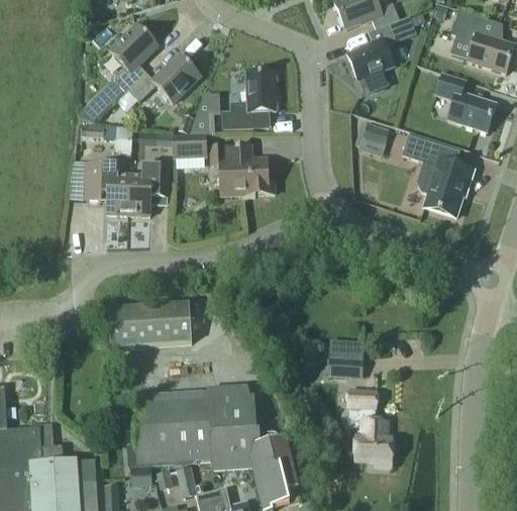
[(371,16),(376,27),(399,18),(392,1),(379,7),(376,0),(336,0),(334,1),(345,27),(371,16)]
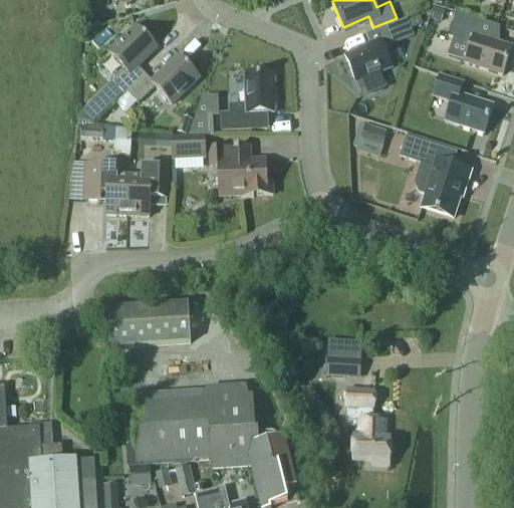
[(99,9),(92,5),(85,8),(85,16),(92,21),(99,17),(99,9)]
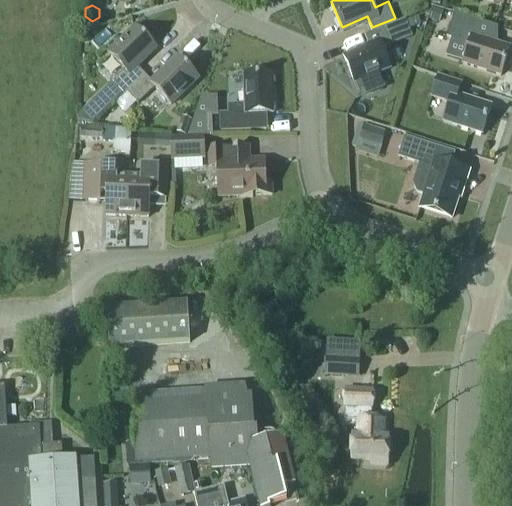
[(462,59),(500,71),(509,43),(477,32),(482,17),(454,8),(446,33),(468,40),(462,59)]
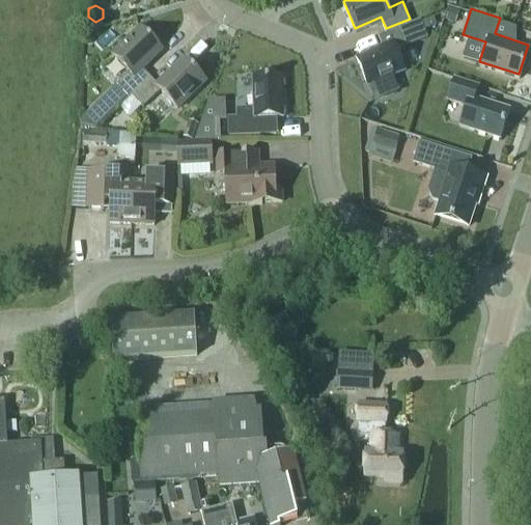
[(410,19),(386,28),(378,32),(383,44),(357,54),(367,81),(404,65),(395,45),(417,35),(410,19)]
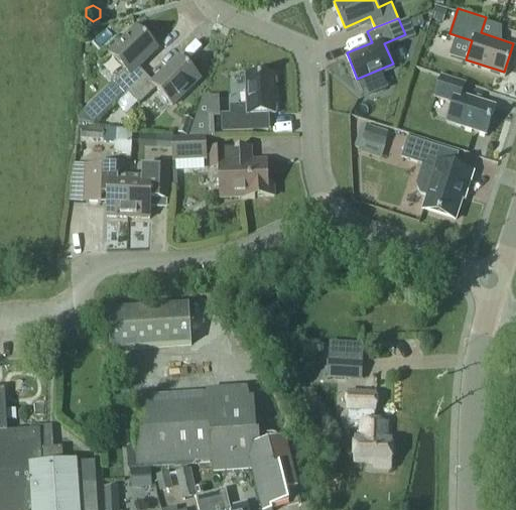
[(114,75),(127,88),(145,71),(138,62),(157,44),(136,23),(109,48),(124,65),(114,75)]
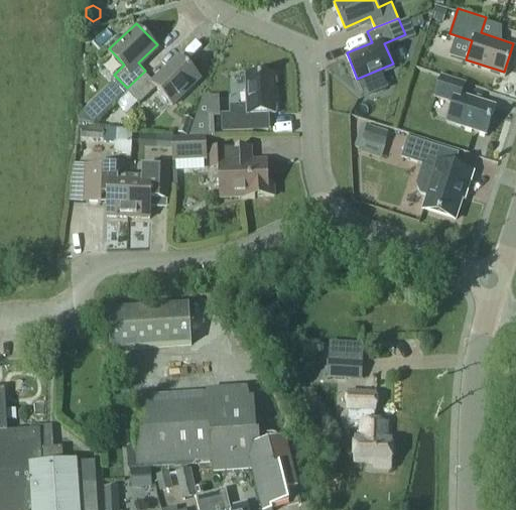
[(145,71),(127,88),(138,100),(155,83),(172,100),(200,74),(178,52),(152,79),(145,71)]
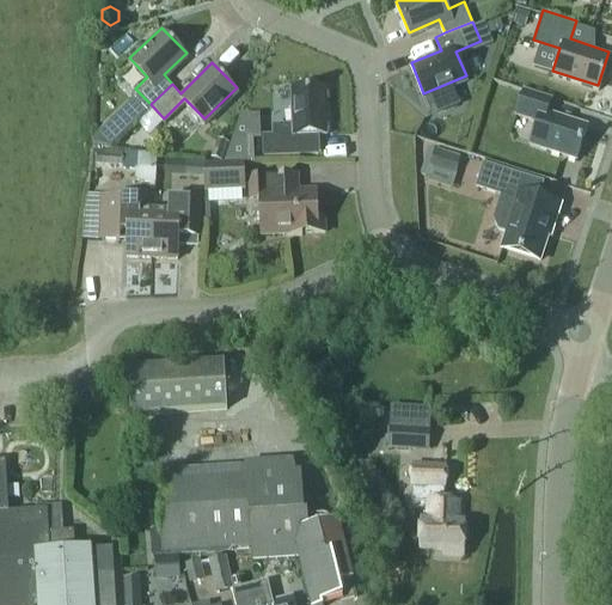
[(293,120),(274,121),(274,130),(263,132),(264,151),(300,150),(299,130),(326,129),(324,83),(292,84),(293,120)]
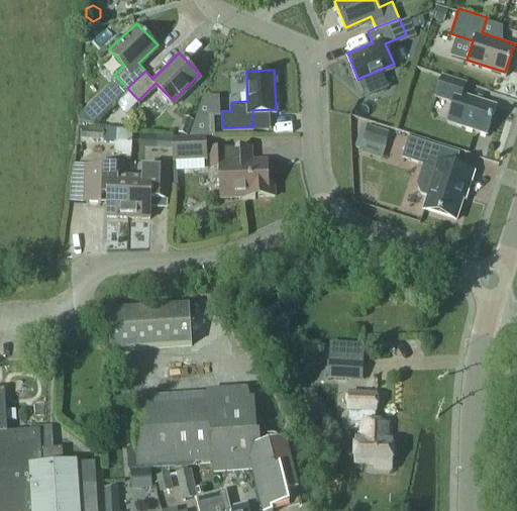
[(447,118),(486,130),(496,102),(461,91),(466,80),(442,72),(435,93),(453,99),(447,118)]
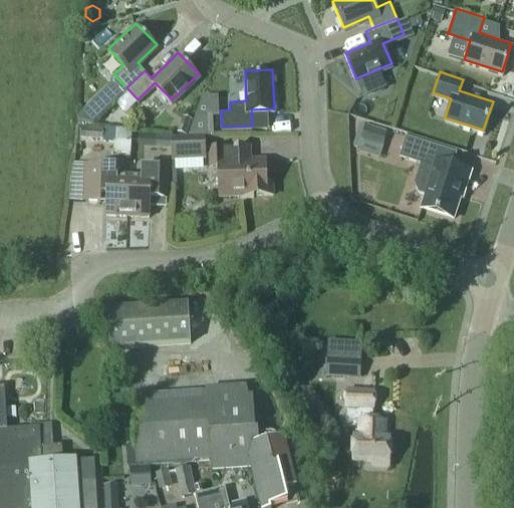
[(78,112),(78,117),(93,119),(112,101),(101,90),(88,101),(83,107),(78,112)]
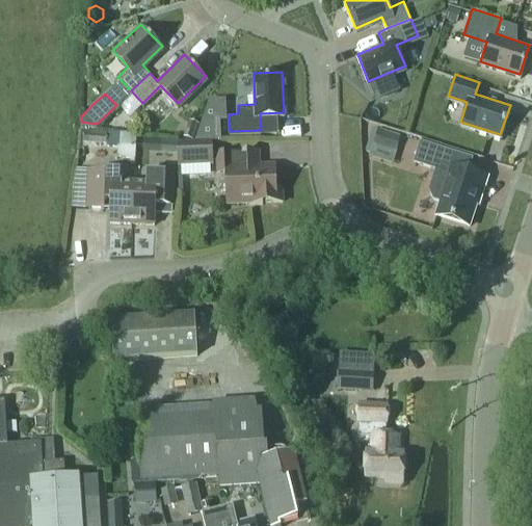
[(223,97),(209,97),(195,135),(219,134),(218,115),(224,115),(223,97)]
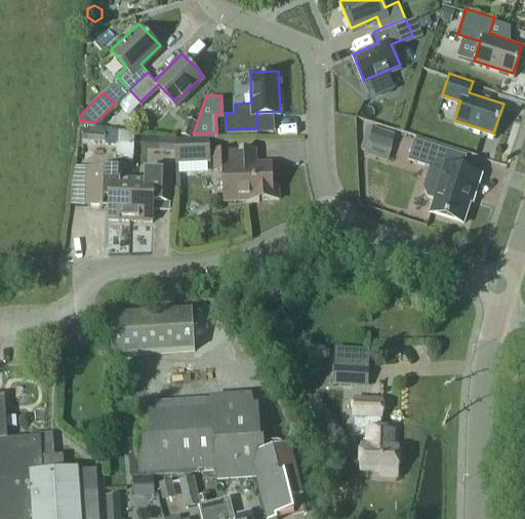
[(188,115),(182,130),(190,133),(195,118),(188,115)]
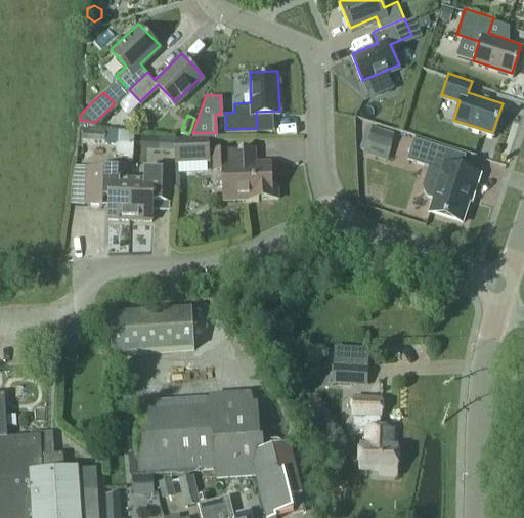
[(366,139),(389,147),(395,130),(373,123),(366,139)]
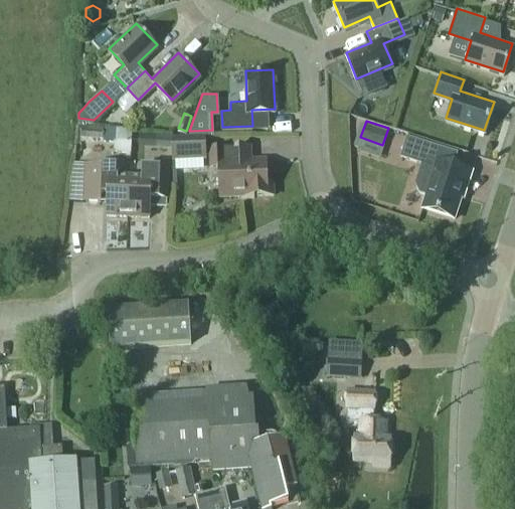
[(103,132),(103,124),(80,123),(80,131),(103,132)]
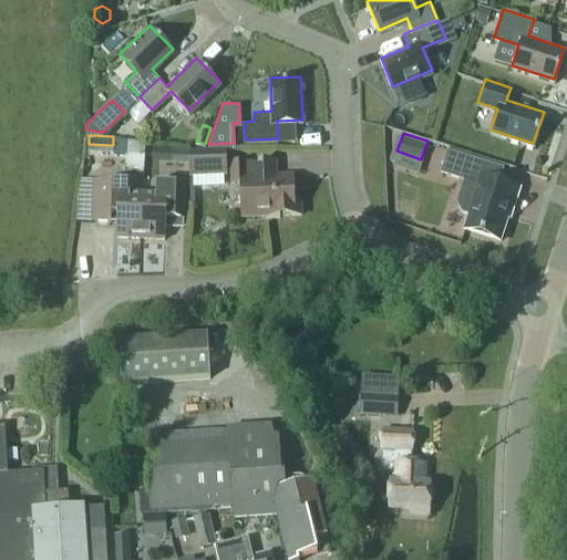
[(113,147),(113,149),(126,149),(125,161),(131,162),(143,162),(144,137),(113,136),(113,145),(113,147)]
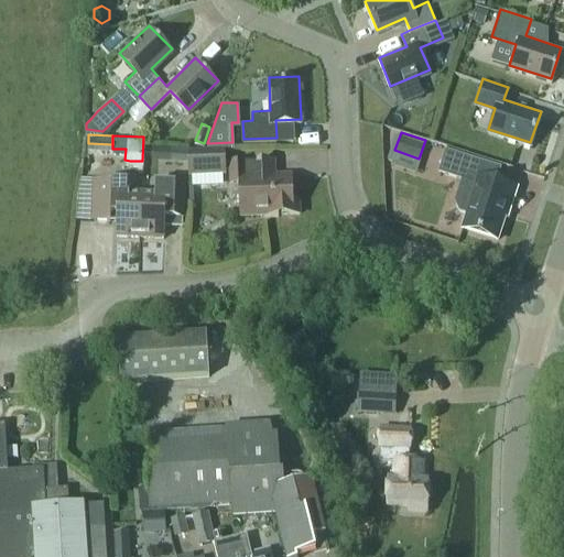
[(170,143),(152,143),(152,154),(170,154),(170,143)]
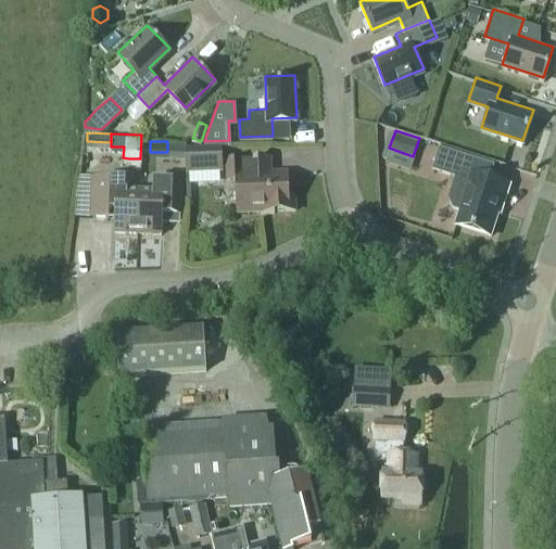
[(185,144),(187,169),(223,167),(222,142),(185,144)]
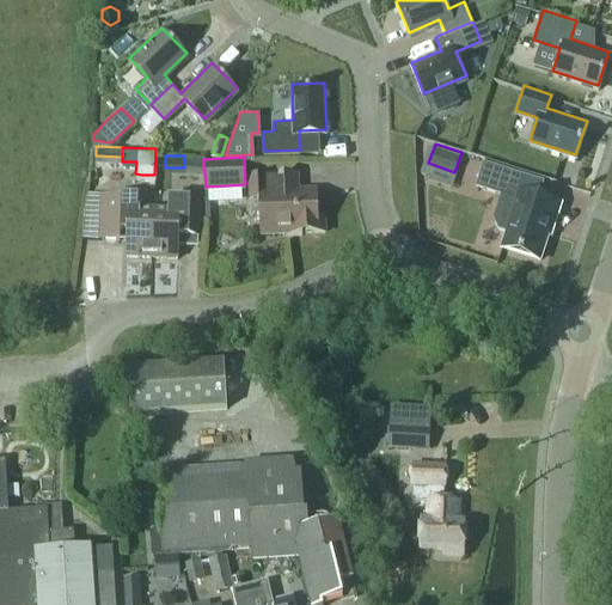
[(501,243),(540,255),(552,218),(555,219),(561,201),(536,194),(542,176),(484,157),(476,182),(501,190),(494,214),(499,225),(506,227),(501,243)]
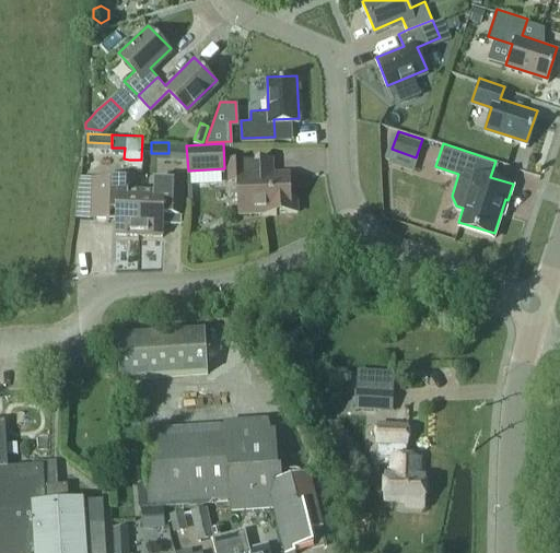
[(272,169),(271,154),(228,156),(229,177),(236,177),(236,186),(238,186),(240,208),(264,208),(264,211),(276,210),(276,209),(291,208),(291,193),(289,193),(288,169),(272,169)]
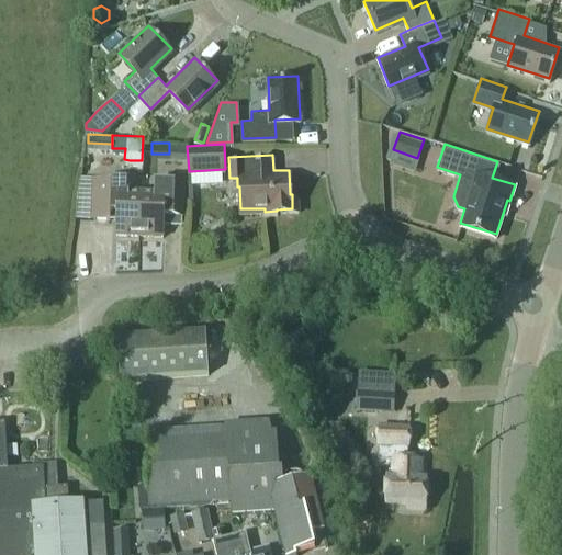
[(115,231),(139,233),(141,190),(127,189),(127,177),(92,174),(91,215),(116,216),(115,231)]
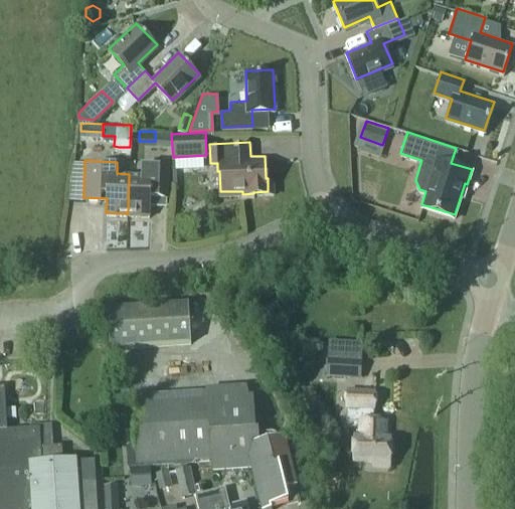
[(142,163),(142,174),(129,174),(128,213),(149,213),(150,196),(167,196),(168,164),(142,163)]
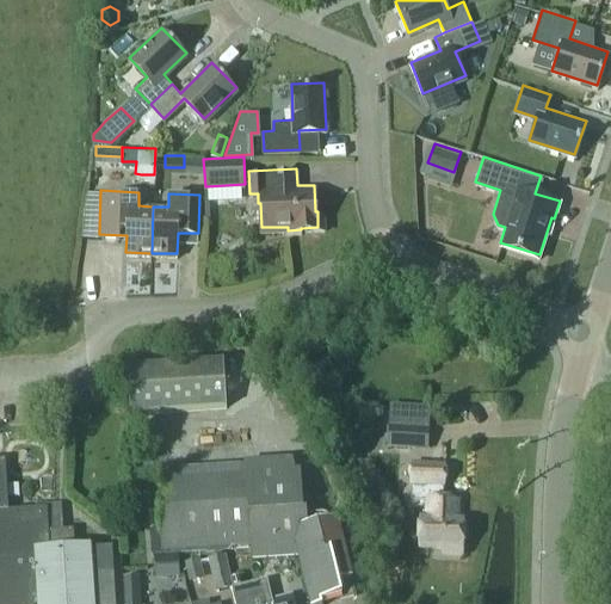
[(224,363),(128,368),(130,413),(226,410),(224,363)]
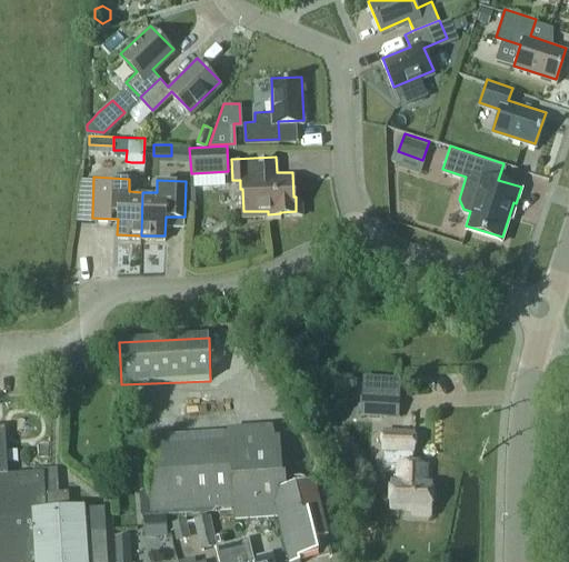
[(361,413),(399,415),(400,390),(362,388),(361,413)]
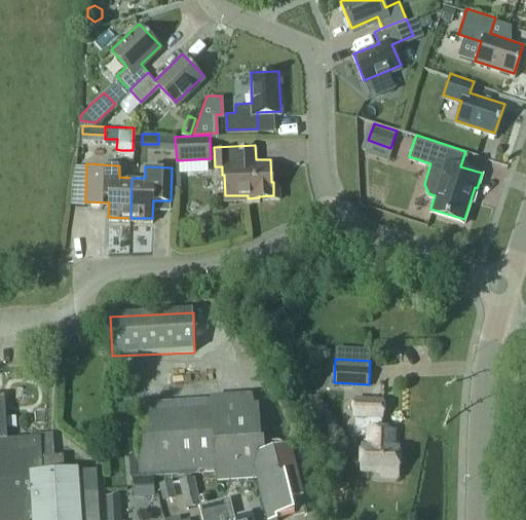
[(99,519),(96,467),(76,468),(65,469),(64,451),(53,452),(42,452),(41,441),(41,433),(7,435),(4,392),(0,391),(0,519),(29,519),(30,514),(35,514),(34,519),(99,519)]
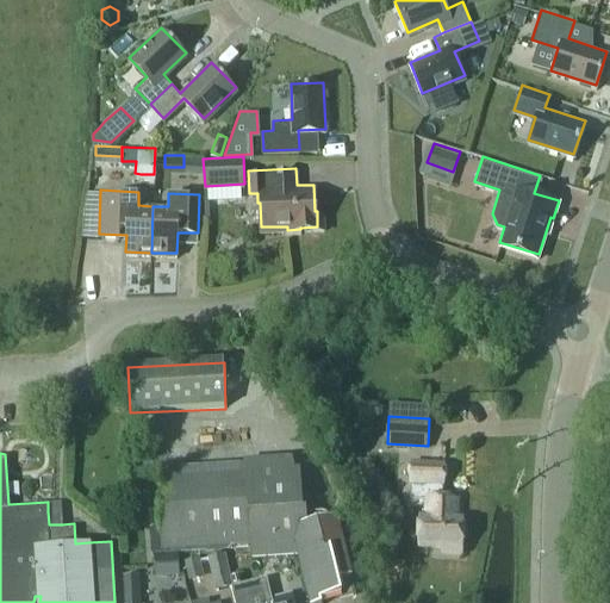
[(313,602),(322,601),(321,596),(340,591),(338,583),(352,579),(336,515),(322,510),(305,511),(305,509),(292,510),(288,453),(246,455),(247,470),(166,476),(159,493),(162,547),(251,541),(251,554),(297,551),(310,602),(313,602)]
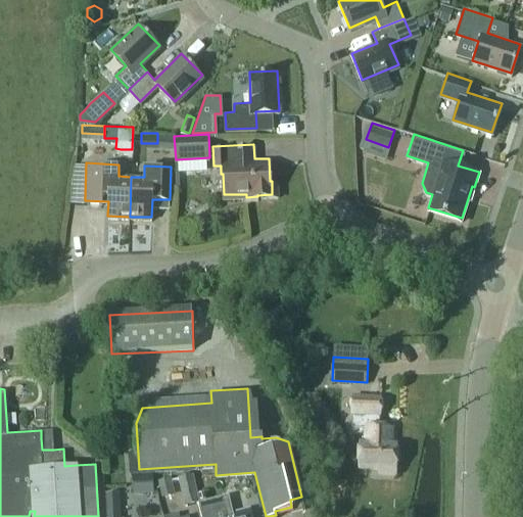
[(351,410),(352,410),(352,425),(367,425),(366,441),(360,440),(359,464),(379,465),(379,470),(395,471),(396,442),(390,442),(391,424),(376,423),(377,411),(381,411),(381,393),(352,392),(351,410)]
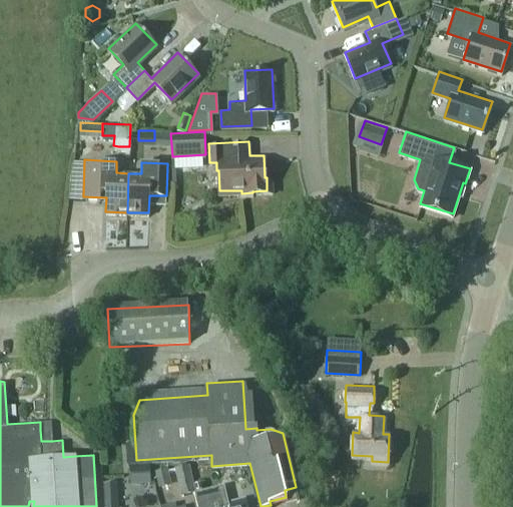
[(51,430),(40,430),(41,441),(52,441),(51,430)]
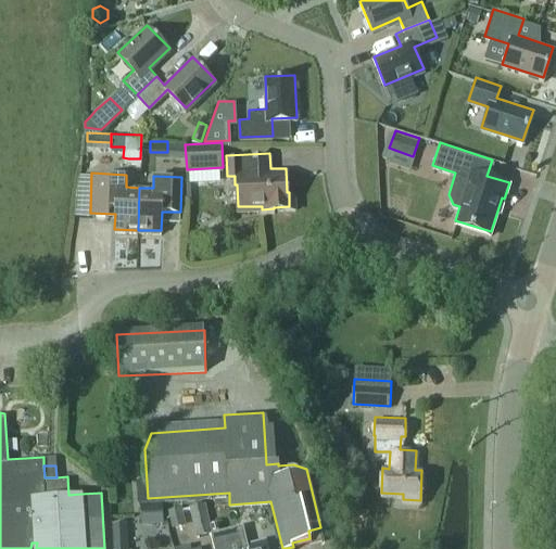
[(140,500),(140,516),(163,516),(162,499),(140,500)]
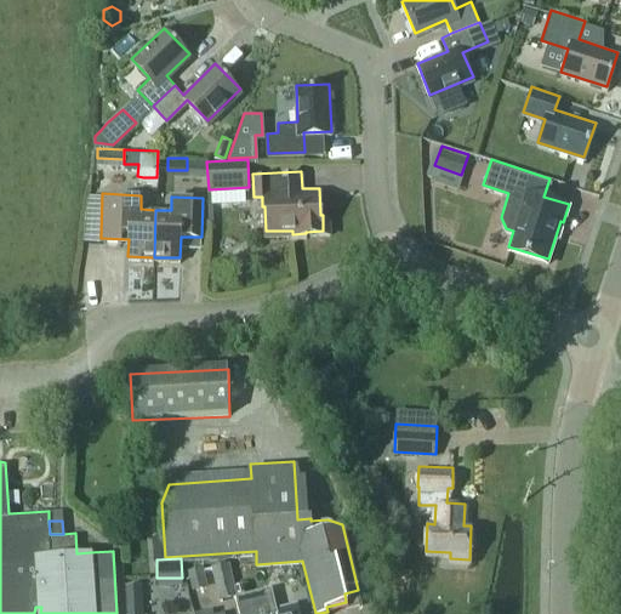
[(211,563),(220,597),(238,592),(229,558),(211,563)]
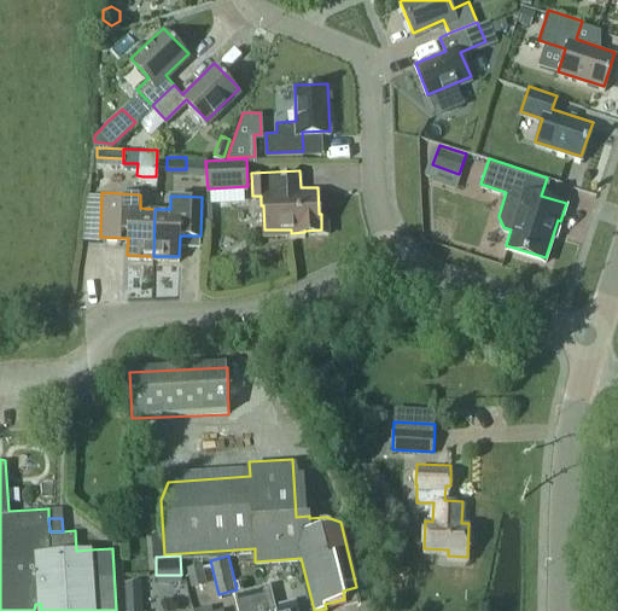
[(199,560),(186,564),(190,582),(204,579),(199,560)]
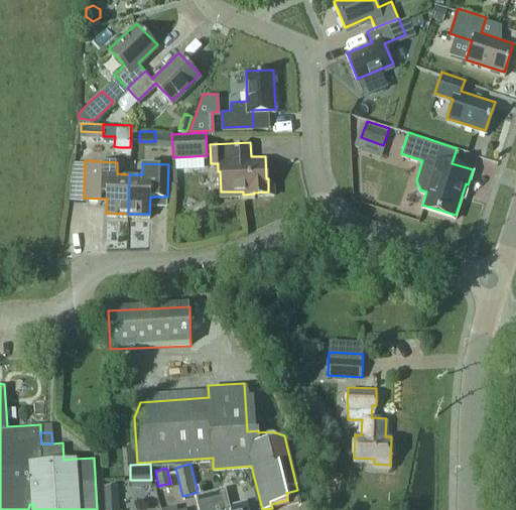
[(226,486),(213,489),(197,493),(200,509),(249,509),(247,498),(229,502),(226,486)]
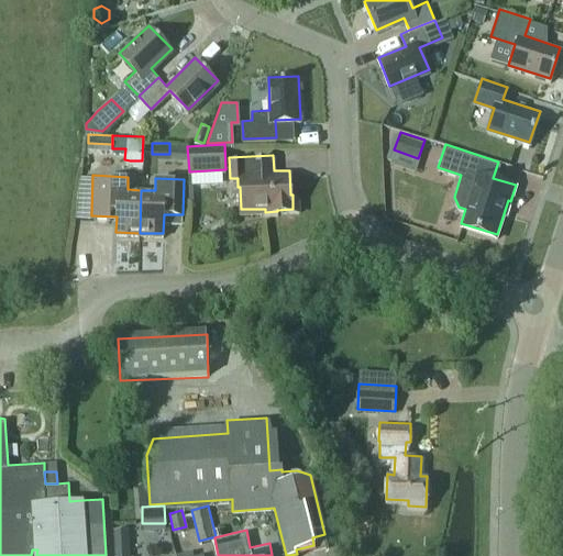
[(113,555),(128,555),(128,541),(113,542),(113,555)]
